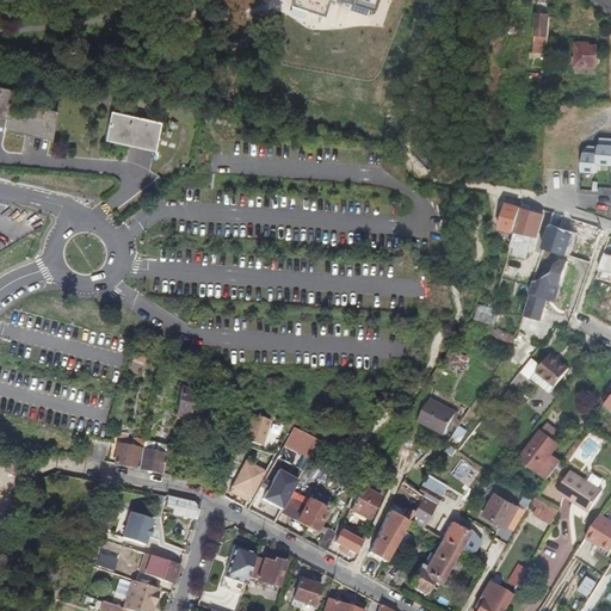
[(291,0),(289,6),(322,17),(327,0),(335,0),(369,11),(371,0),(291,0)]
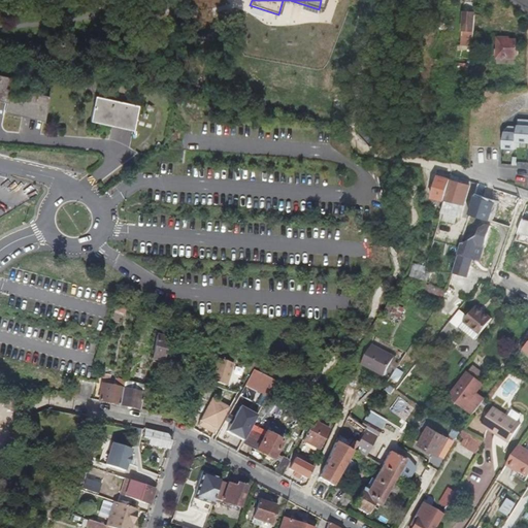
[(461,46),(473,47),(474,13),(463,12),(461,46)]
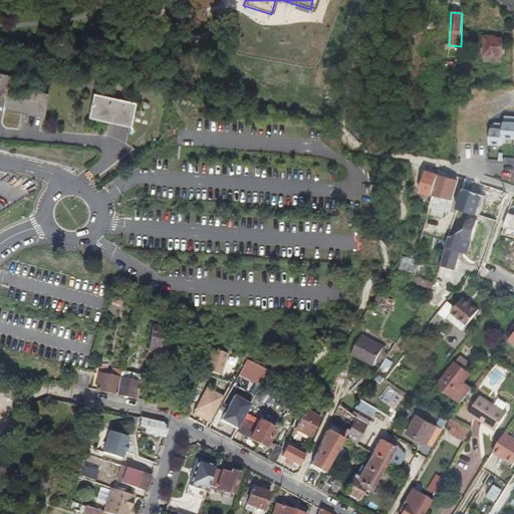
[(501,57),(502,39),(492,39),(492,37),(484,37),(483,57),(501,57)]
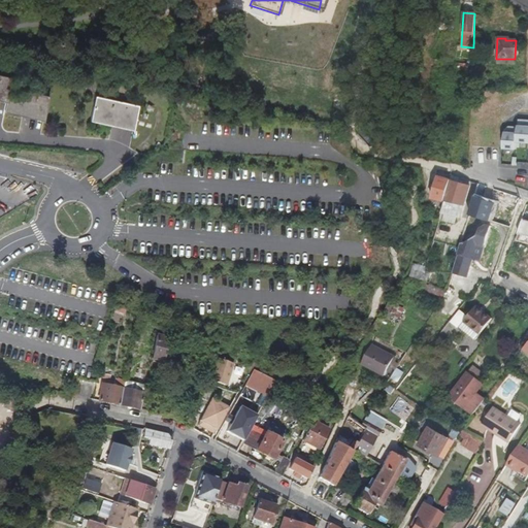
[(0,99),(7,101),(4,110),(43,121),(48,96),(10,87),(12,77),(0,73),(0,99)]
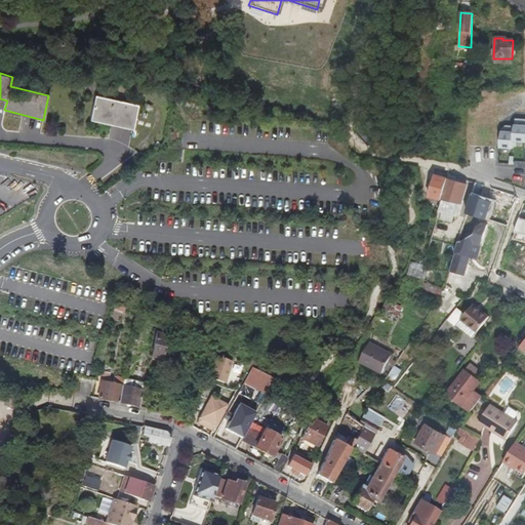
[(89,117),(133,128),(138,106),(95,94),(89,117)]
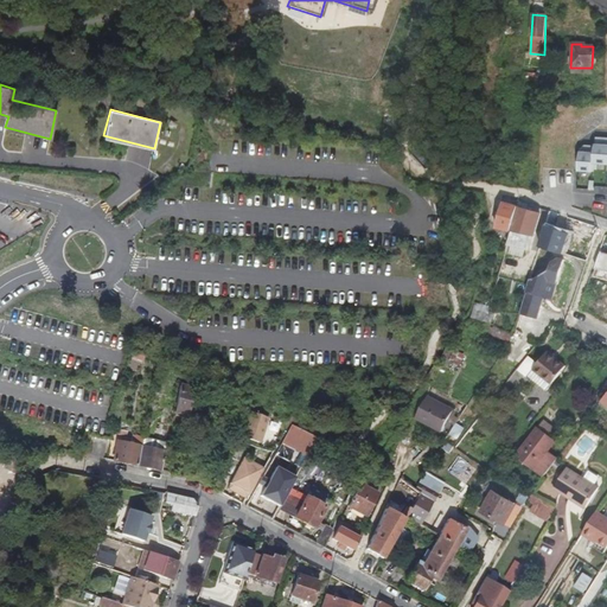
[(592,165),(606,165),(606,140),(596,140),(596,147),(592,147),(592,148),(582,148),(582,155),(576,155),(576,173),(592,174),(592,165)]
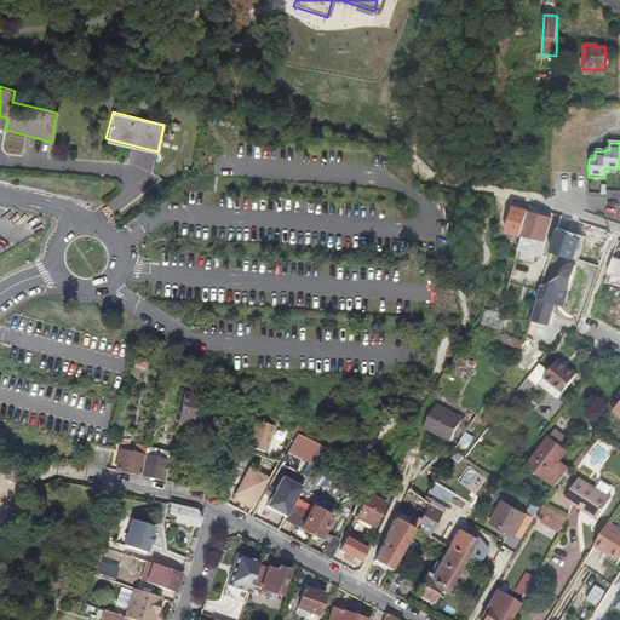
[(523,237),(530,212),(515,207),(507,233),(523,237)]
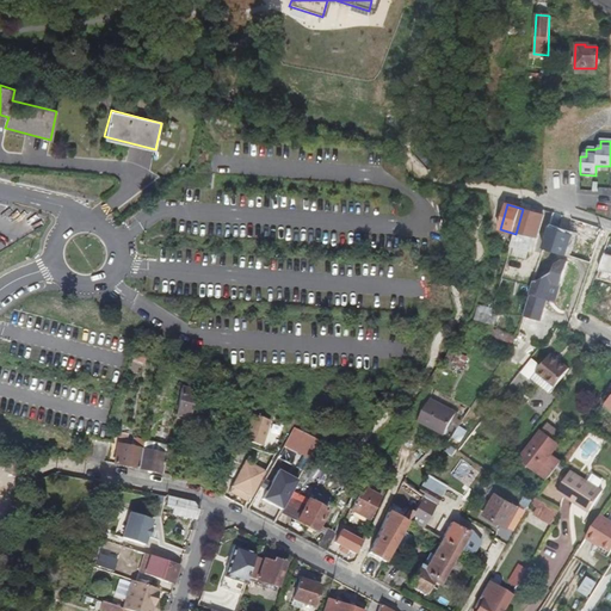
[(549,233),(554,218),(545,216),(544,216),(532,213),(532,210),(524,208),(523,209),(516,234),(513,244),(522,246),(524,234),(538,238),(541,230),(549,233)]
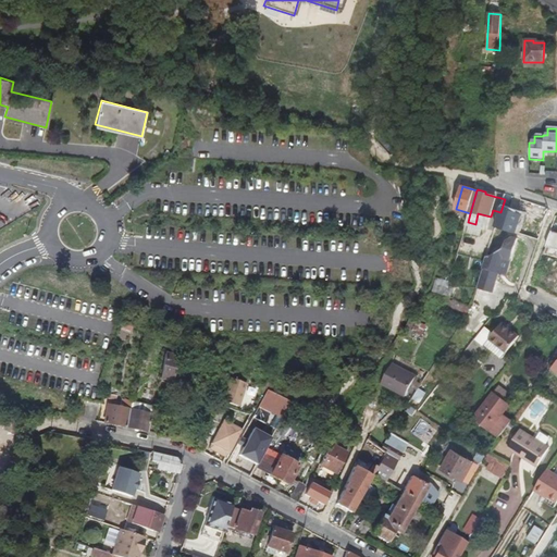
[(508,271),(517,240),(511,238),(506,243),(504,248),(499,247),(492,252),(490,259),(486,258),(478,288),(493,293),(498,273),(499,269),(508,271)]
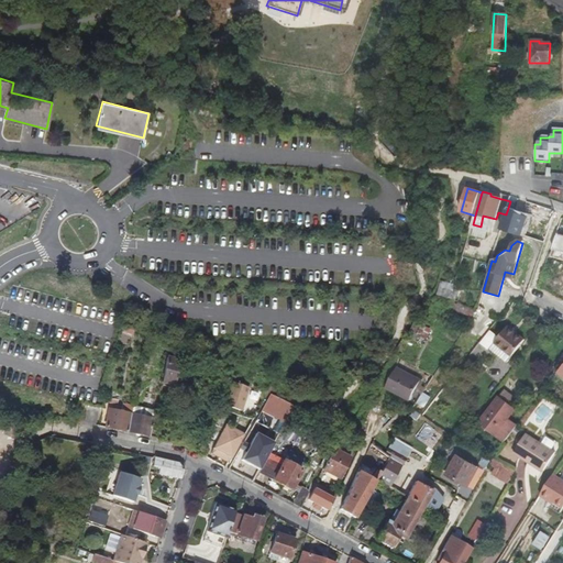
[(452,288),(453,282),(442,279),(440,286),(452,288)]
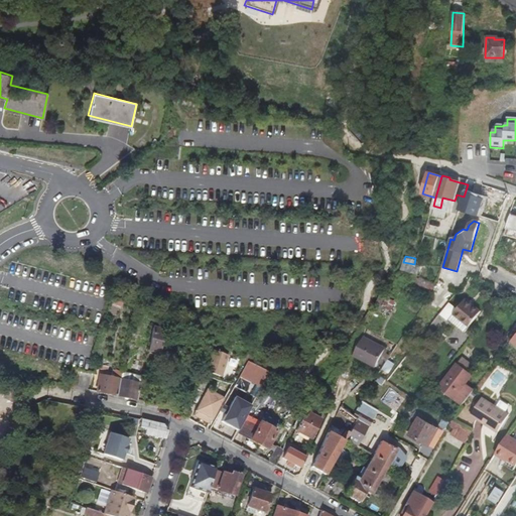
[(411,273),(414,264),(403,262),(401,269),(411,273)]
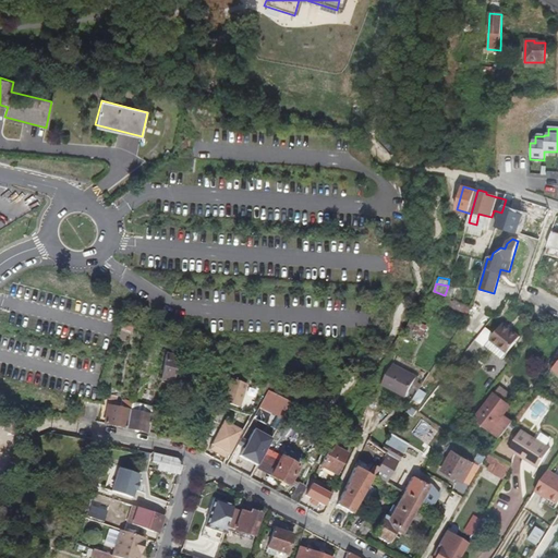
[(465,315),(472,305),(447,295),(445,299),(443,306),(446,307),(447,304),(450,305),(456,307),(463,311),(462,314),(465,315)]
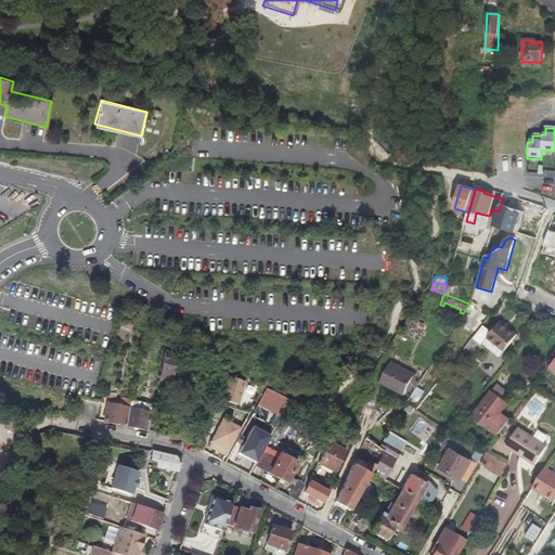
[(414,317),(407,314),(400,327),(408,331),(408,330),(412,321),(414,317)]
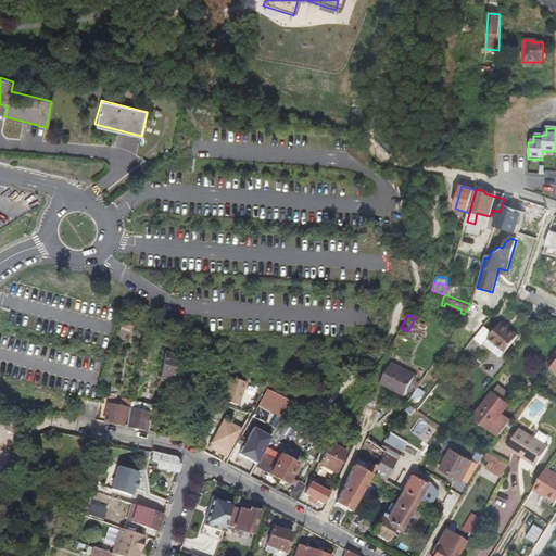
[(133,326),(119,321),(117,326),(130,330),(133,326)]
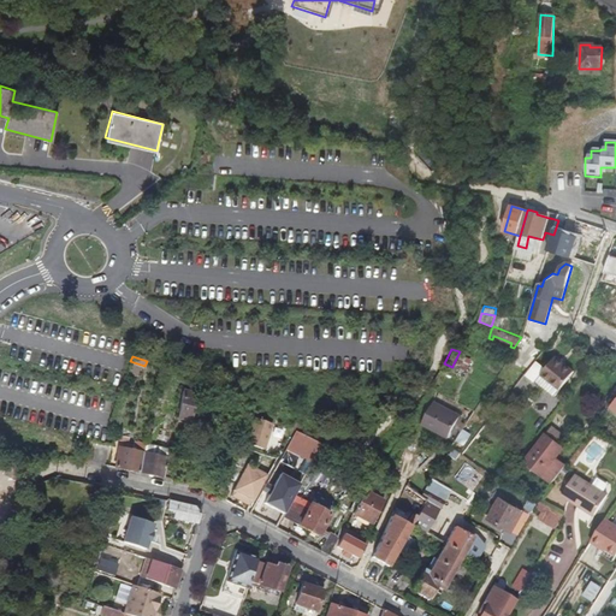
[(457,356),(452,366),(457,368),(456,369),(463,372),(468,361),(457,356)]
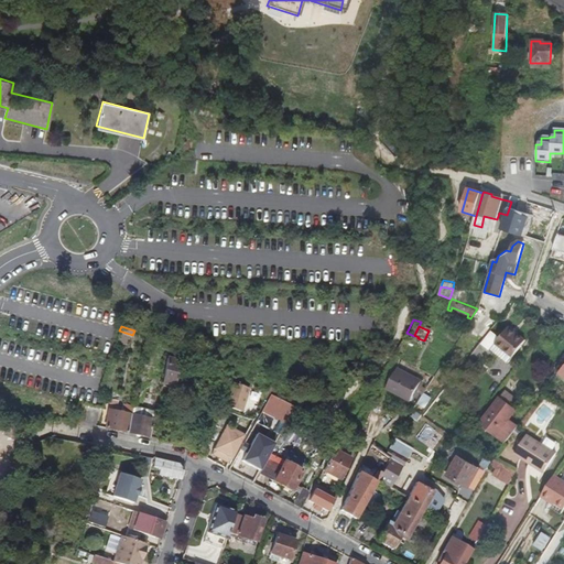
[(511,357),(524,342),(507,327),(503,332),(498,338),(494,344),(511,357)]
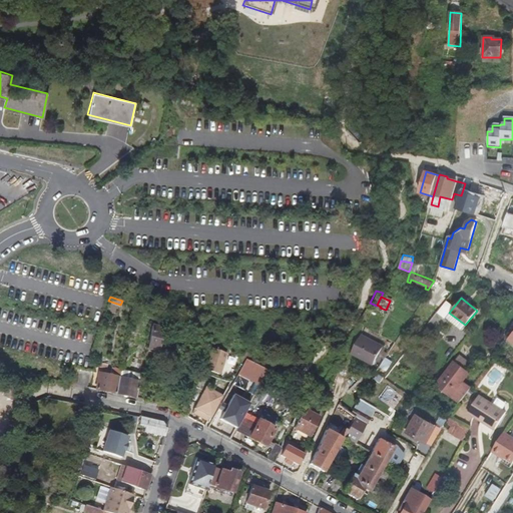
[(453,308),(458,302),(453,299),(449,305),(453,308)]
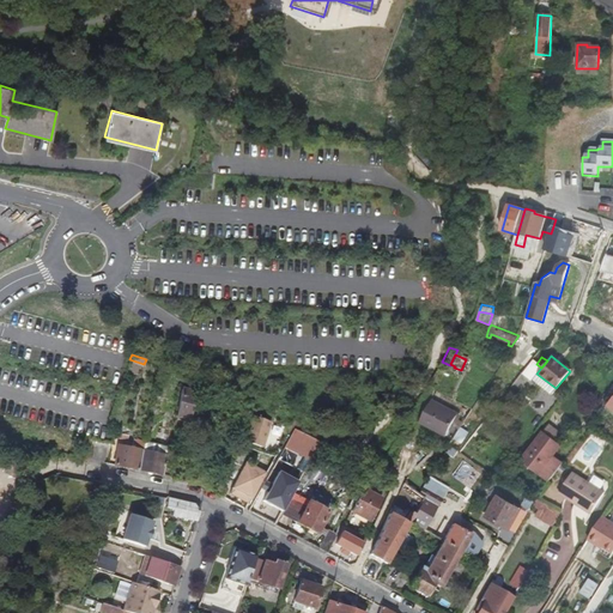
[(450,365),(442,362),(438,368),(447,372),(450,365)]
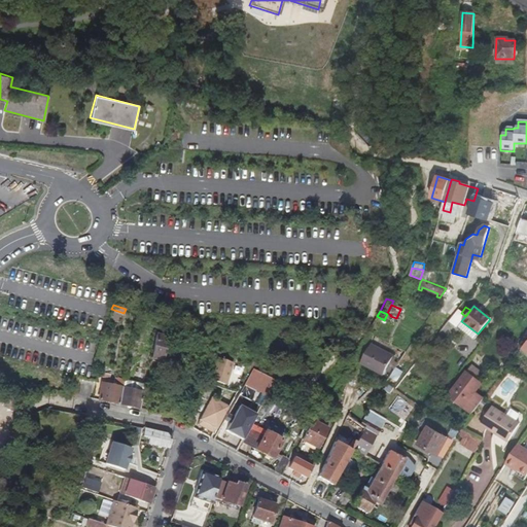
[(157,320),(156,327),(160,328),(161,329),(169,331),(171,325),(157,320)]
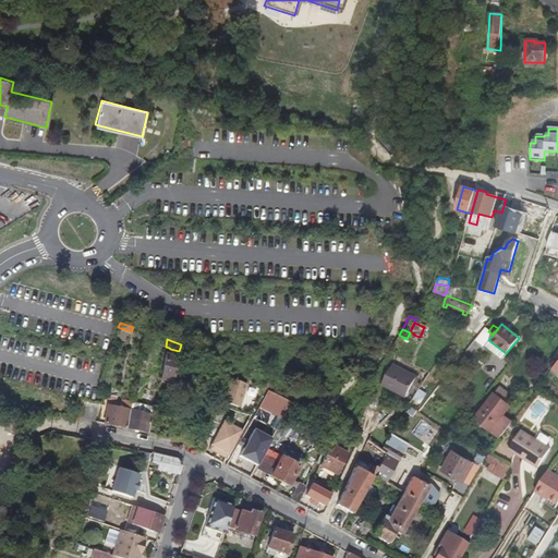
[(506,353),(488,340),(483,347),(501,360),(506,353)]
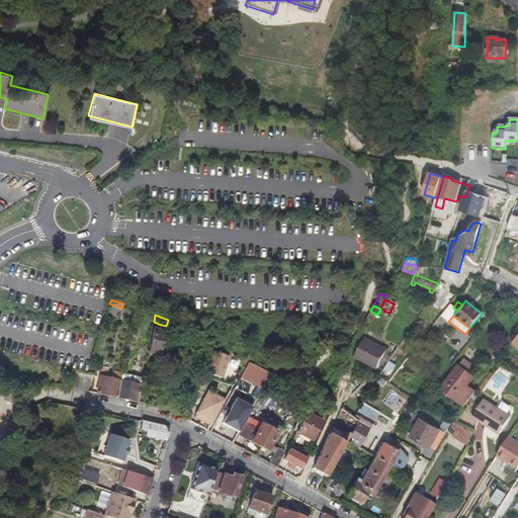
[(155,329),(150,351),(159,353),(164,331),(155,329)]
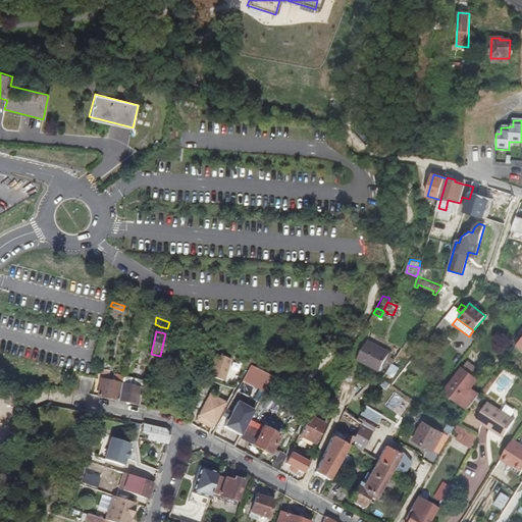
[(378,369),(388,353),(367,341),(356,359),(377,371),(378,369)]
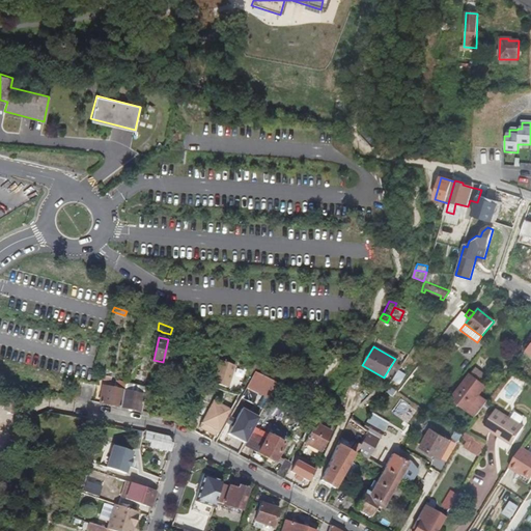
[(530,354),(526,351),(516,363),(530,374),(530,354)]
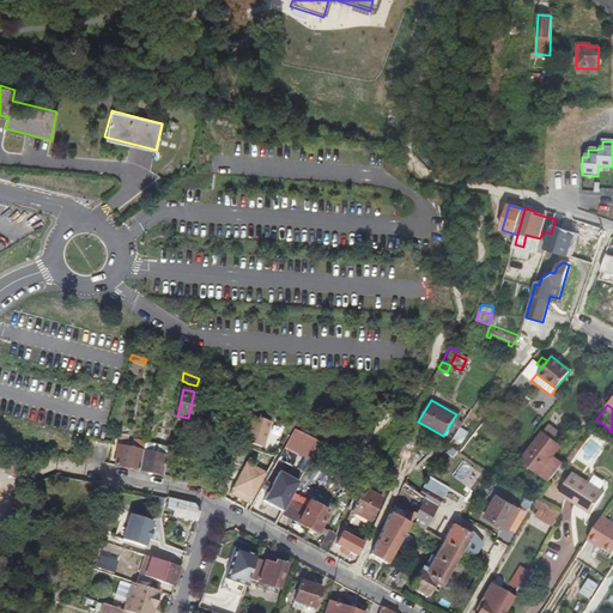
[(456,414),(444,434),(454,438),(467,418),(456,413),(456,414)]
